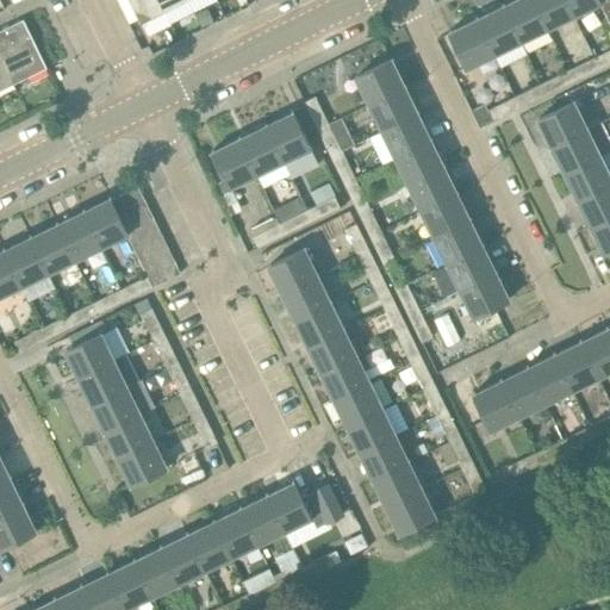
[(139,18),(130,0),(118,0),(129,23),(139,18)]
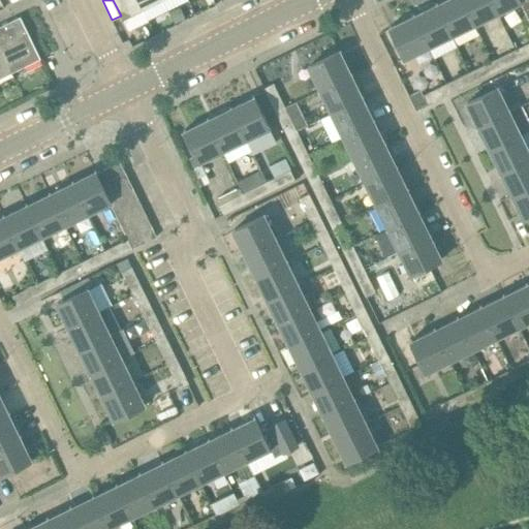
[(113,0),(122,19),(123,18),(129,30),(149,21),(143,8),(138,0),(113,0)]
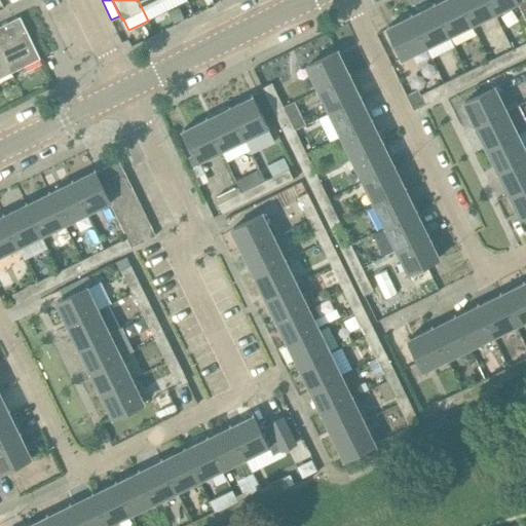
[(473,25),(459,0),(441,0),(434,4),(449,36),(473,25)]
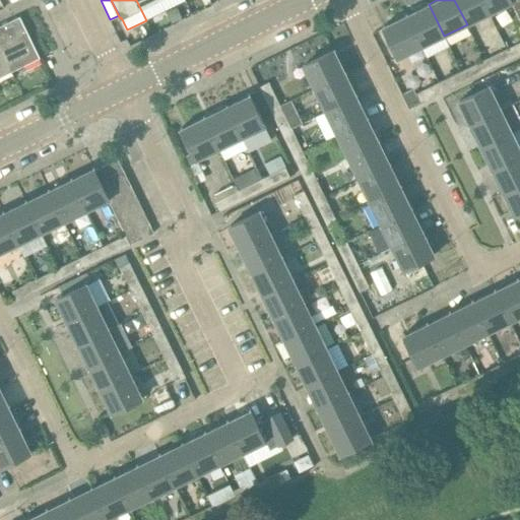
[(490,13),(482,0),(454,0),(467,24),(490,13)]
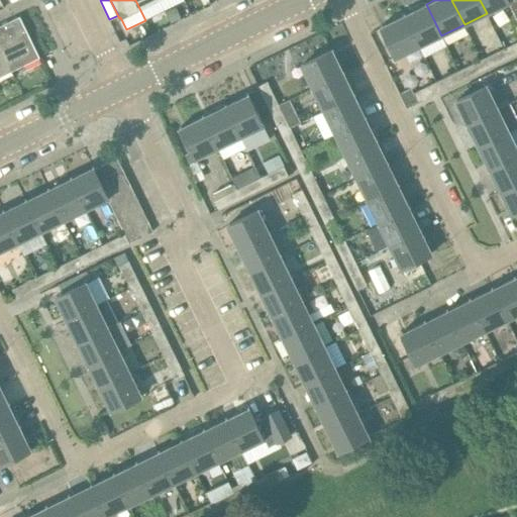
[(480,0),(487,13),(510,2),(508,0),(480,0)]
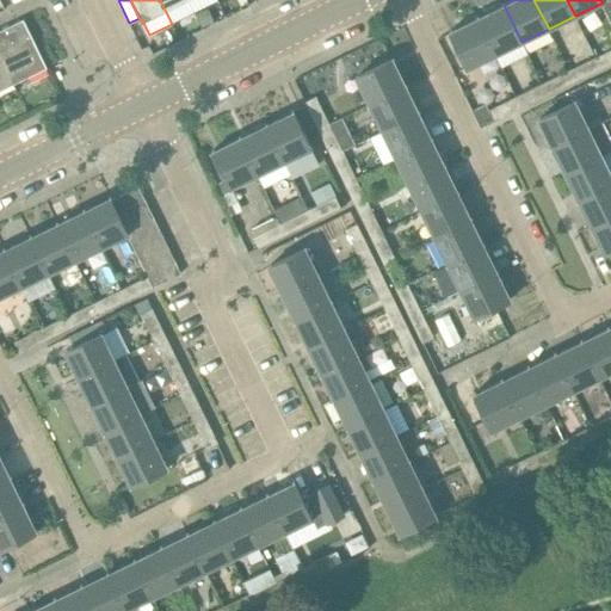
[(522,42),(504,5),(477,18),(495,55),(522,42)]
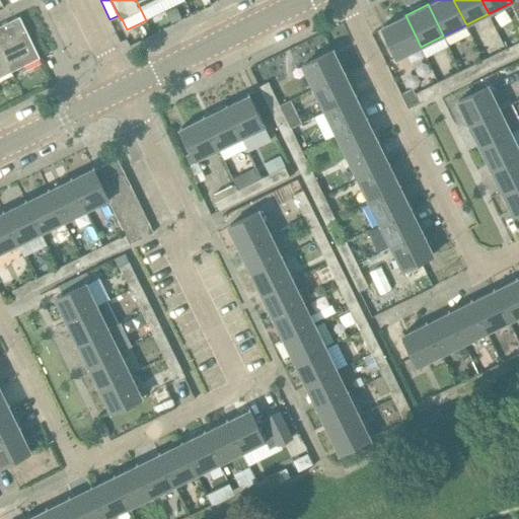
[(166,11),(171,22),(178,19),(173,8),(166,11)]
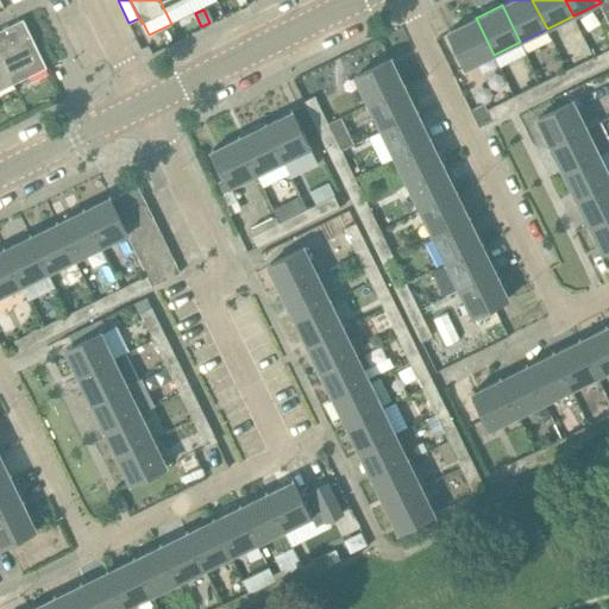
[(494,55),(476,18),(449,31),(466,68),(494,55)]
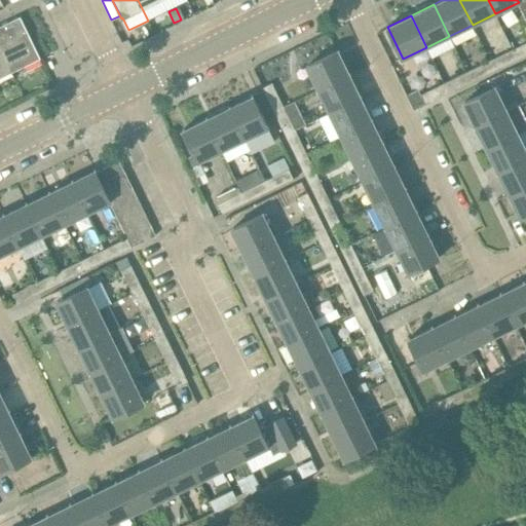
[(24,66),(40,58),(20,16),(12,21),(14,25),(0,31),(0,48),(9,68),(22,62),(24,66)]
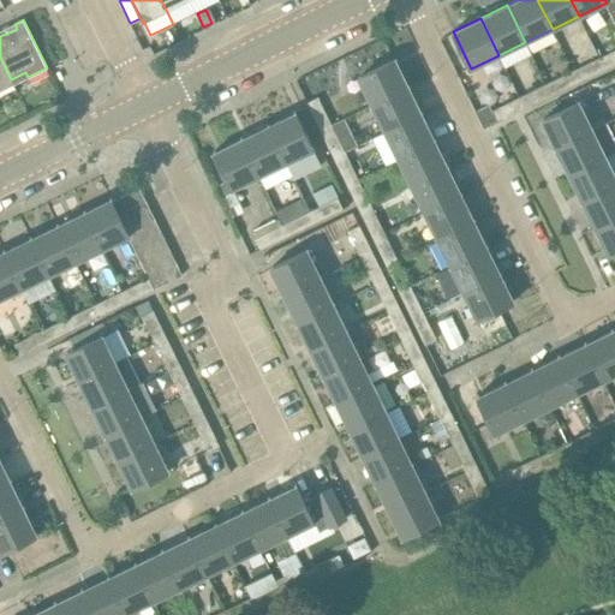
[(614,63),(614,49),(599,58),(604,69),(614,63)]
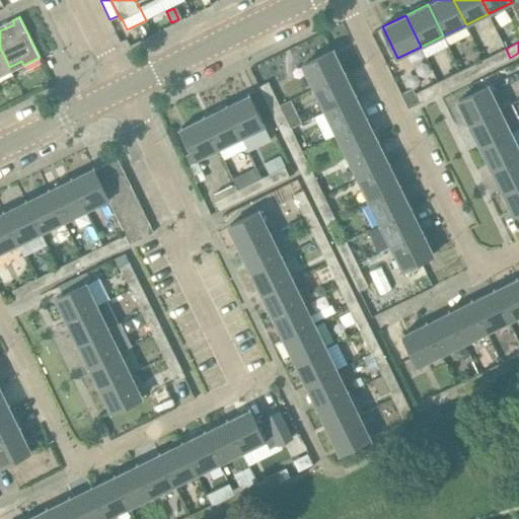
[(0,76),(11,71),(9,67),(0,48),(0,76)]
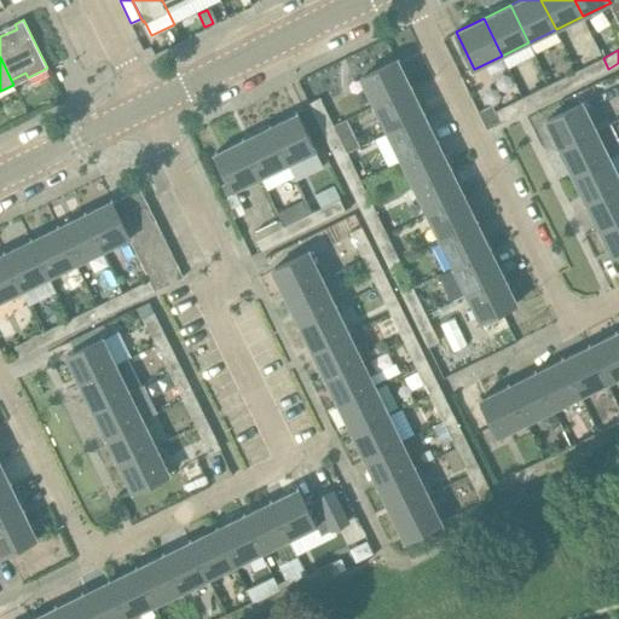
[(603,58),(577,71),(582,82),(608,69),(603,58)]
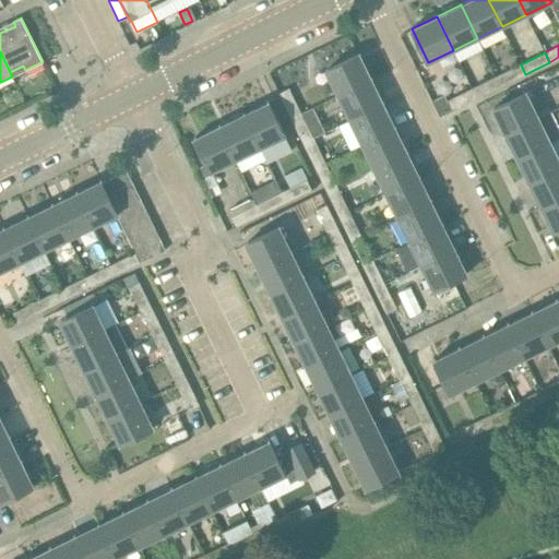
[(337,95),(372,79),(359,54),(325,70),(337,95)]
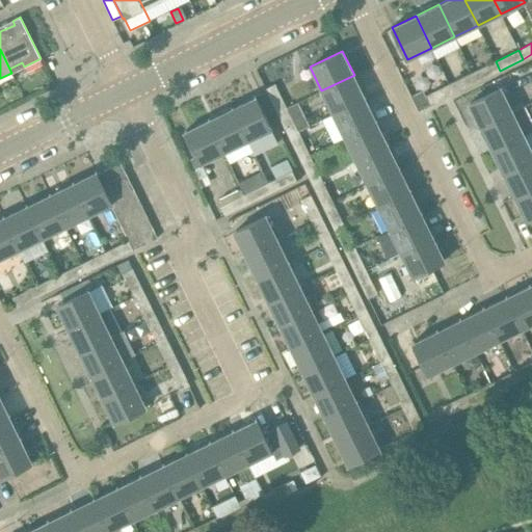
[(500,71),(496,61),(472,73),(477,82),(500,71)]
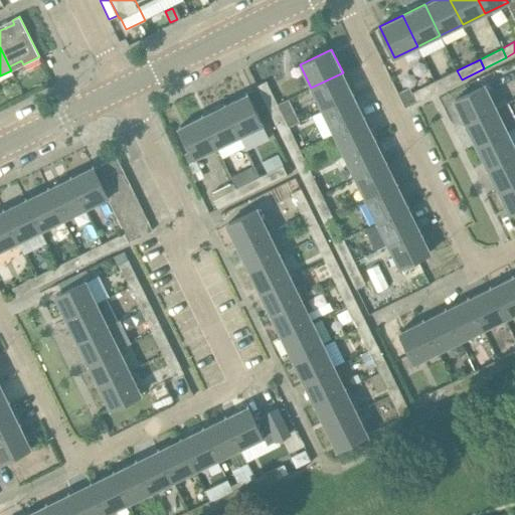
[(462,79),(457,70),(435,80),(439,90),(462,79)]
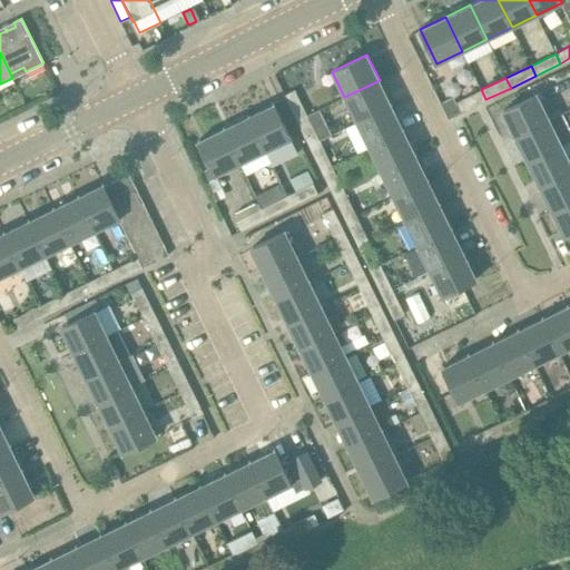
[(344,97),(356,121),(392,105),(380,80),(344,97)]
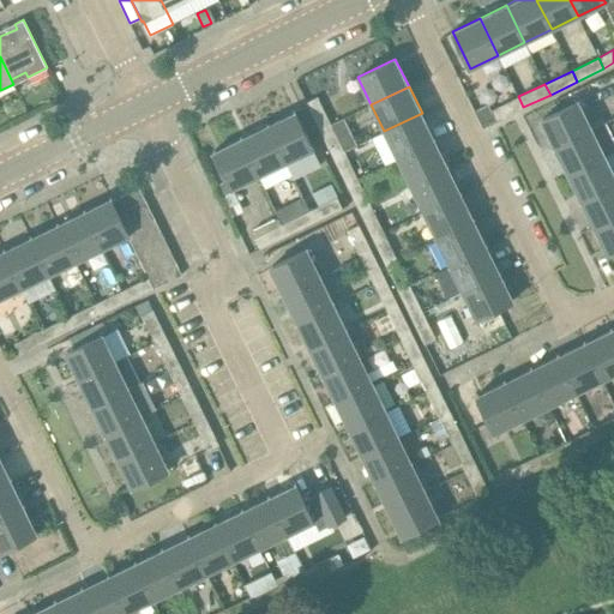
[(485,126),(495,121),(523,107),(518,96),(491,110),(488,106),(477,112),(485,126)]
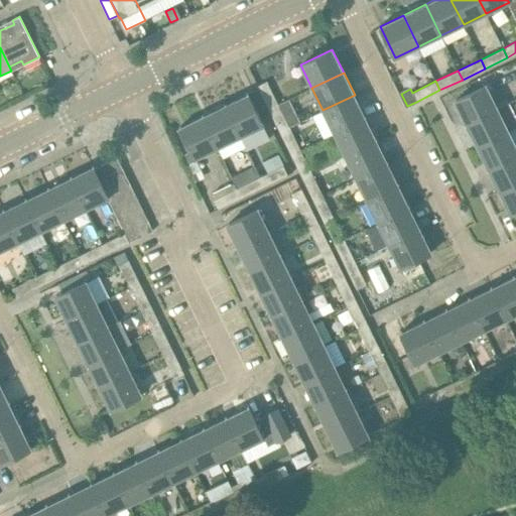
[(269,109),(278,104),(267,82),(258,86),(269,109)]
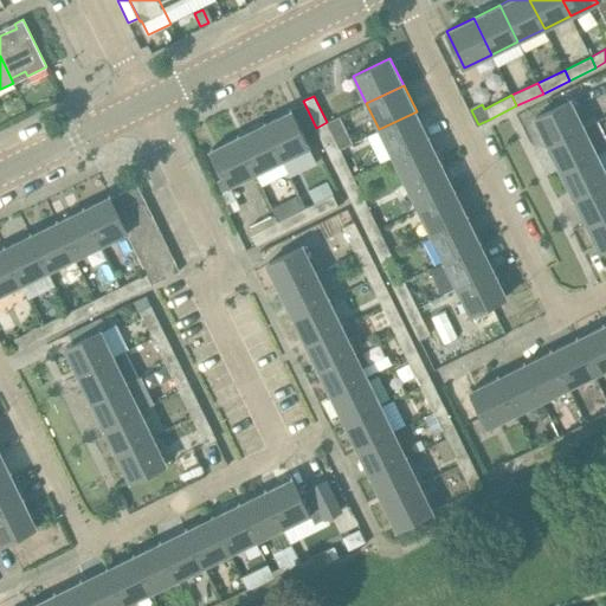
[(547,146),(585,127),(572,100),(534,118),(547,146)]
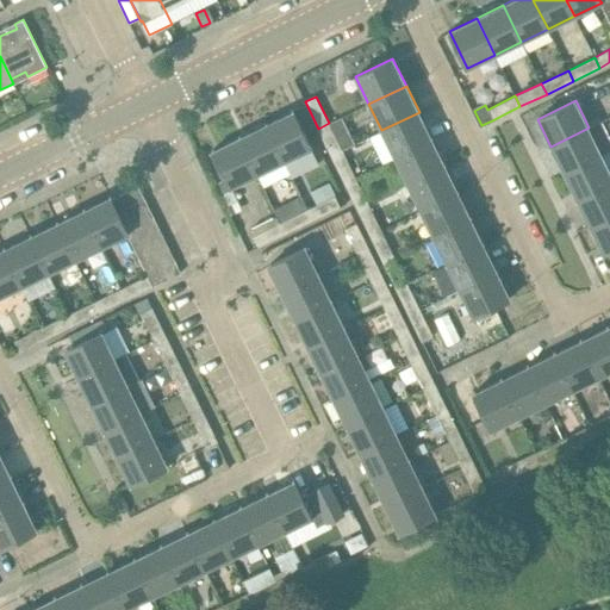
[(266,124),(284,161),(290,173),(317,160),(311,148),(293,111),(266,124)]
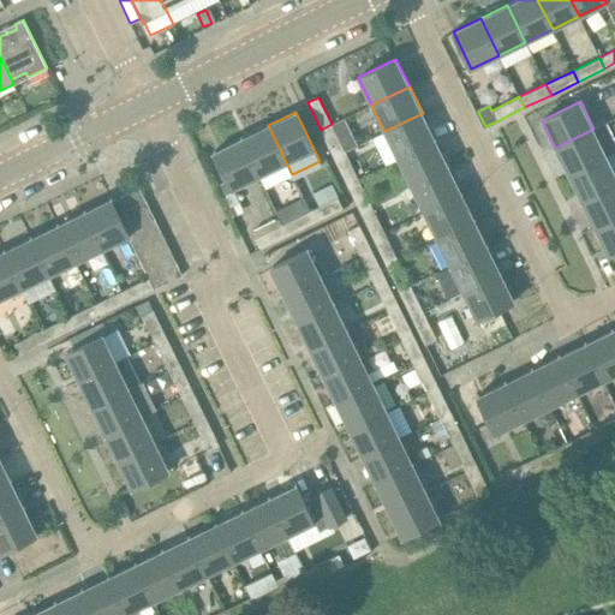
[(398,159),(435,139),(423,113),(384,131),(398,159)]
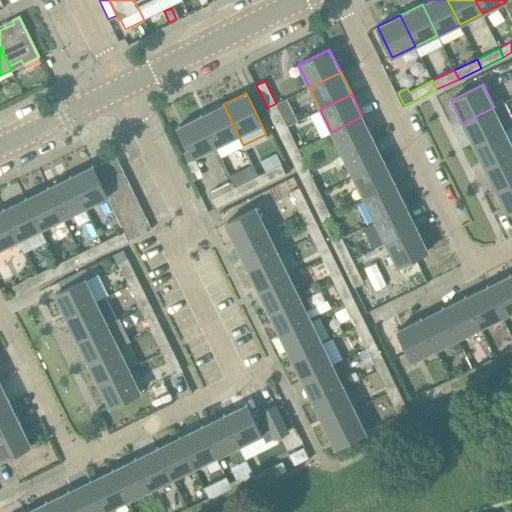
[(298,120),(287,98),(276,103),(267,108),(278,130),(287,126),(298,120)]
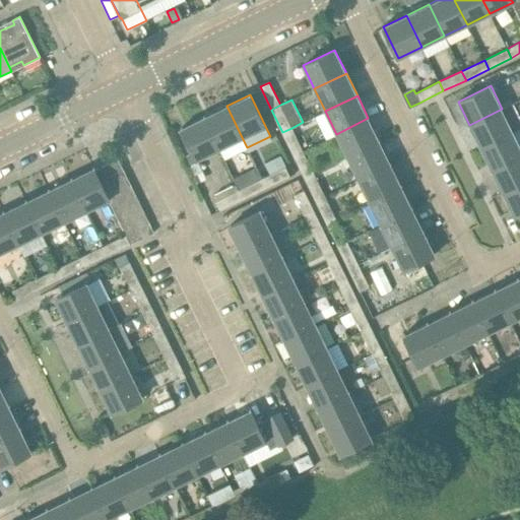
[(519,127),(519,118),(513,104),(502,109),(469,125),(480,147),(513,132),(519,127)]
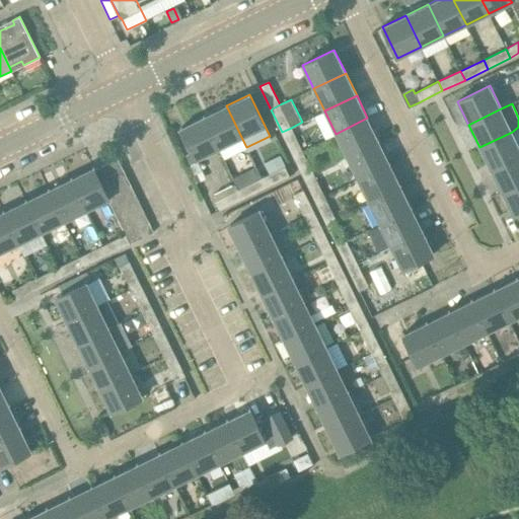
[(219,148),(241,137),(226,105),(203,117),(219,148)]
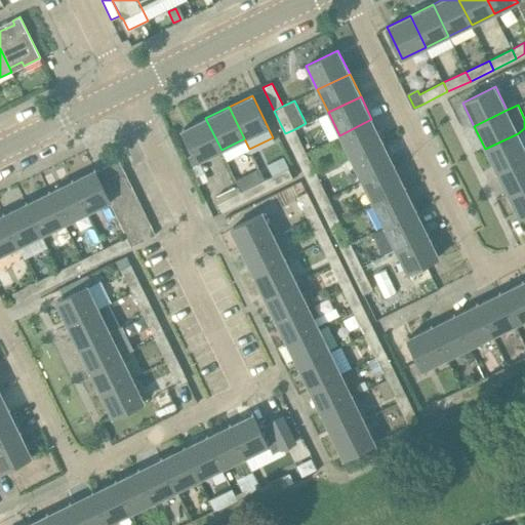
[(198,162),(221,150),(205,118),(183,129),(194,153),(198,162)]
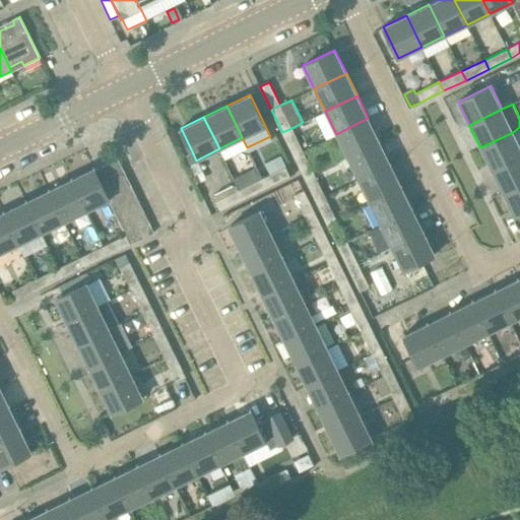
[(347,156),(379,141),(368,118),(336,134),(347,156)]
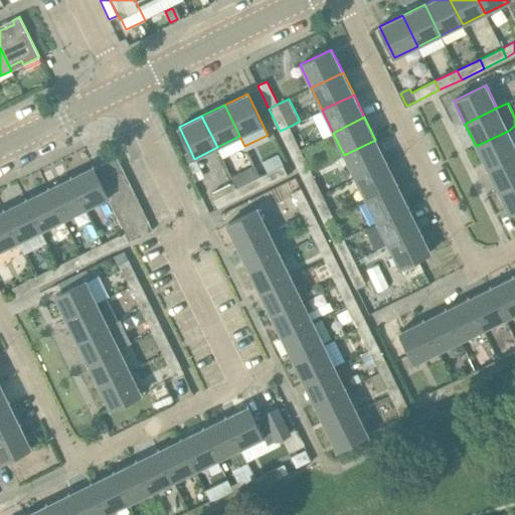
[(291,153),(300,149),(289,127),(280,131),(291,153)]
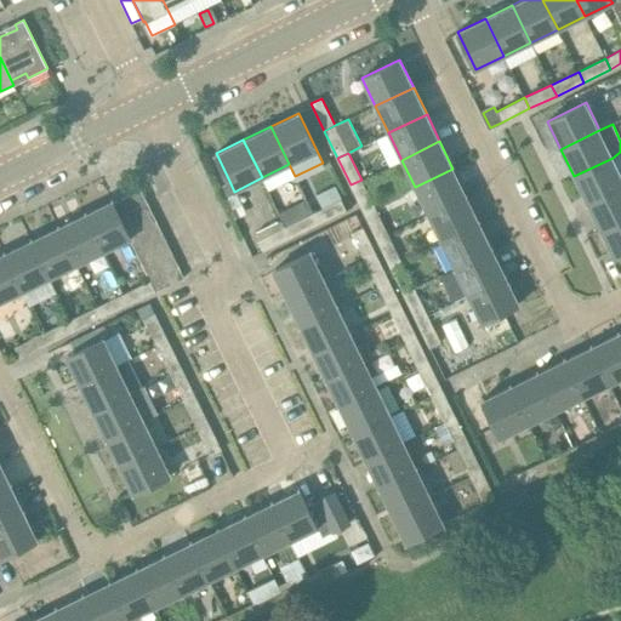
[(620,175),(613,158),(574,176),(587,203),(620,186),(620,175)]
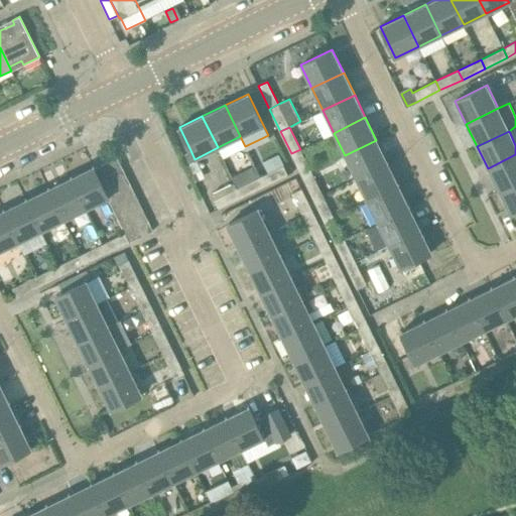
[(356,177),(387,162),(376,140),(345,155),(356,177)]
